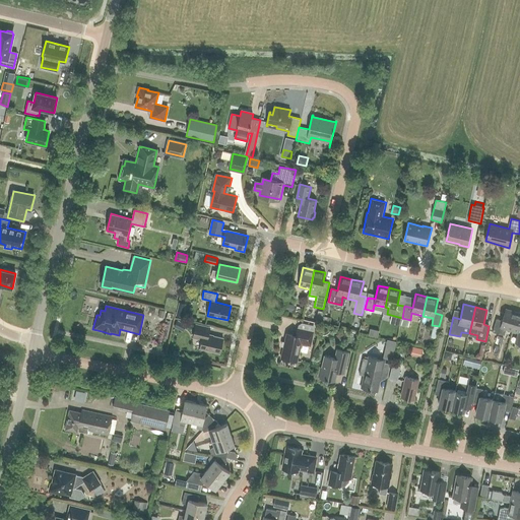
[(513,331),(518,313),(506,309),(503,319),(501,320),(497,319),(493,332),(504,335),(506,329),(513,331)]
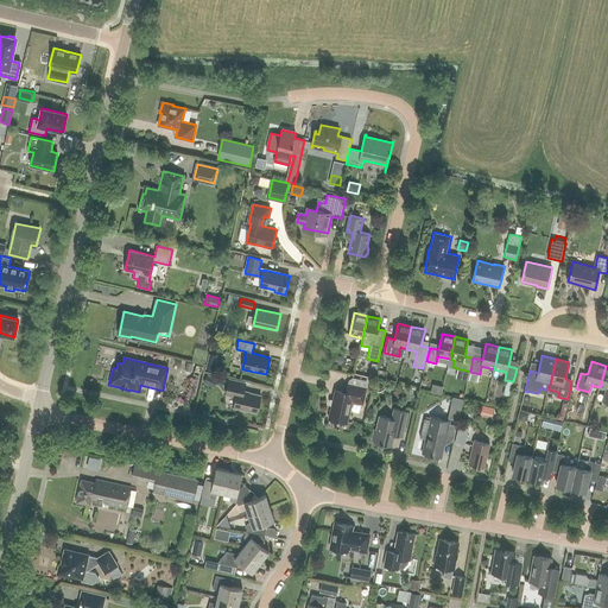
[(470,372),(468,381),(477,384),(480,374),(470,372)]
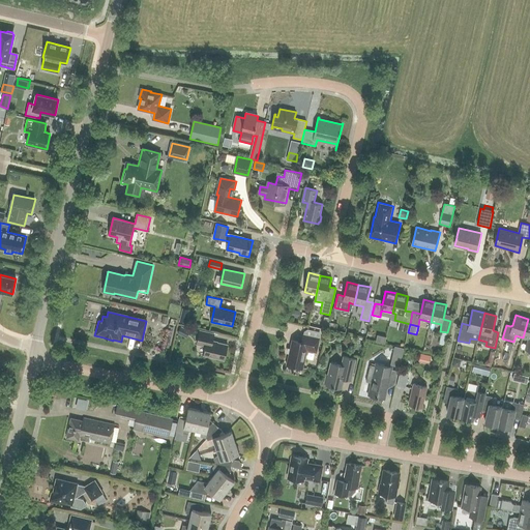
[(190,330),(181,326),(177,333),(186,337),(190,330)]
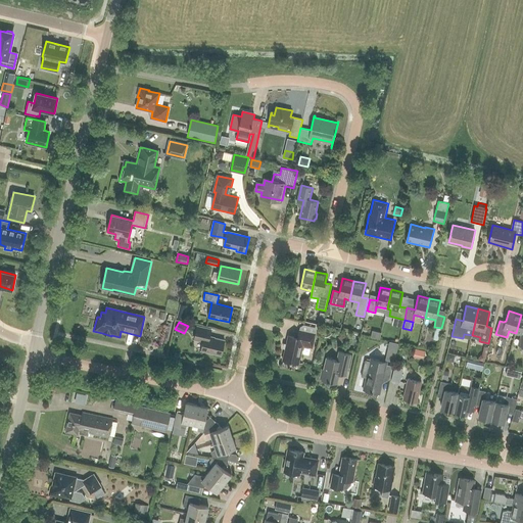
[(313,347),(316,333),(317,328),(303,325),(300,327),(297,338),(288,336),(283,360),(299,364),(303,345),(313,347)]
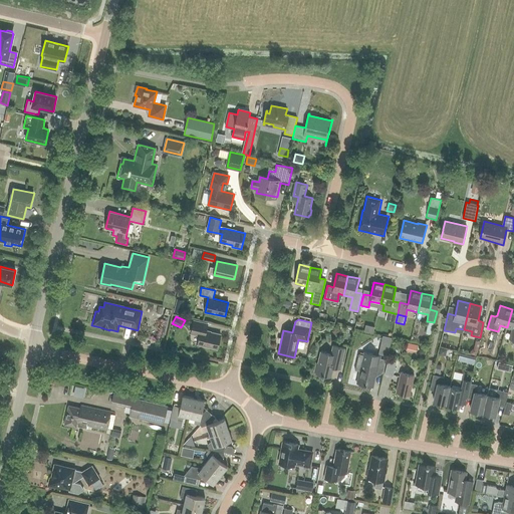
[(217,349),(221,334),(206,331),(208,323),(194,320),(191,333),(200,335),(198,344),(217,349)]
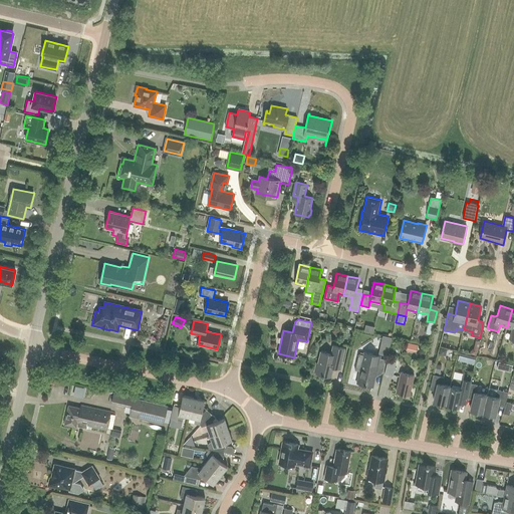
[(406,340),(412,337),(409,332),(403,335),(406,340)]
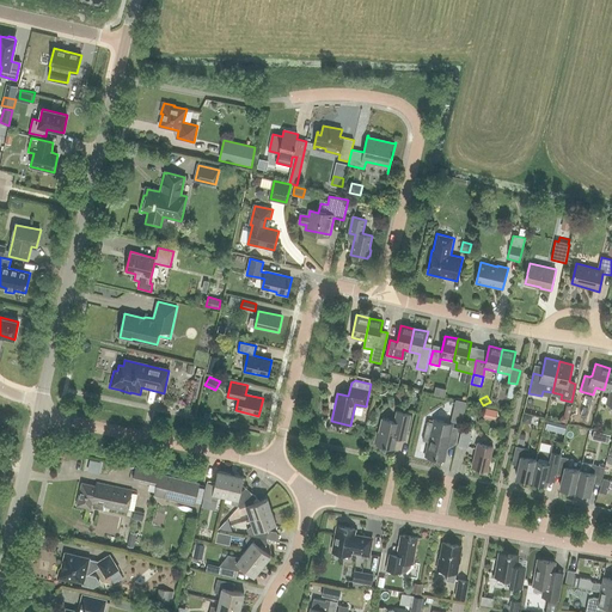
[(499,417),(501,409),(490,407),(488,415),(499,417)]
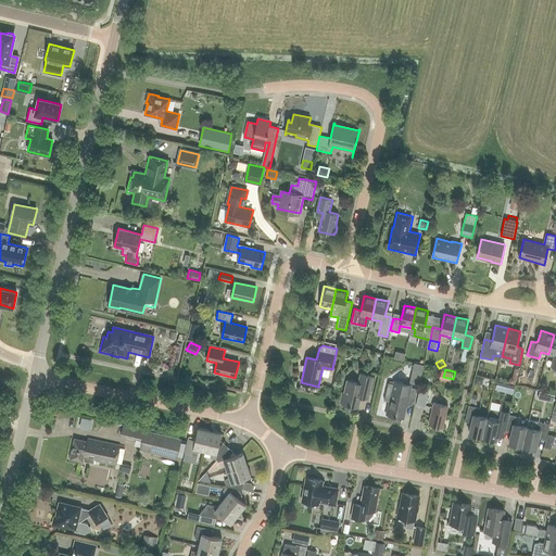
[(368,399),(374,377),(361,374),(358,383),(348,381),(344,393),(342,393),(340,402),(342,402),(342,404),(358,408),(361,397),(368,399)]
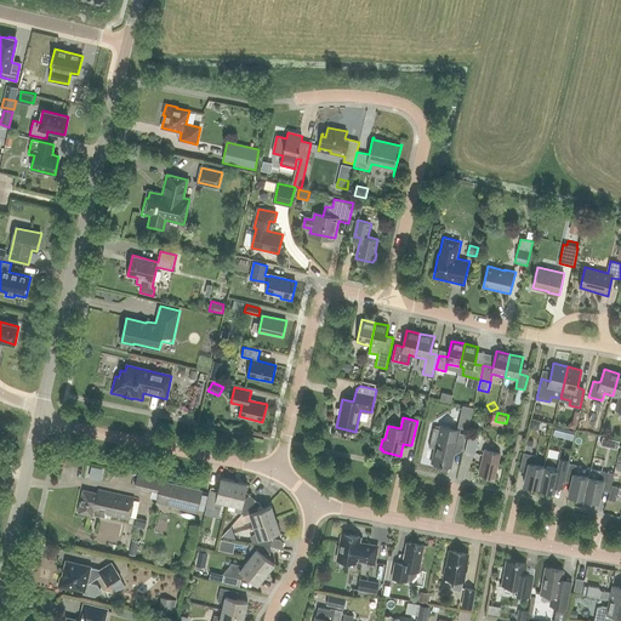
[(468,429),(471,420),(460,417),(457,427),(468,429)]
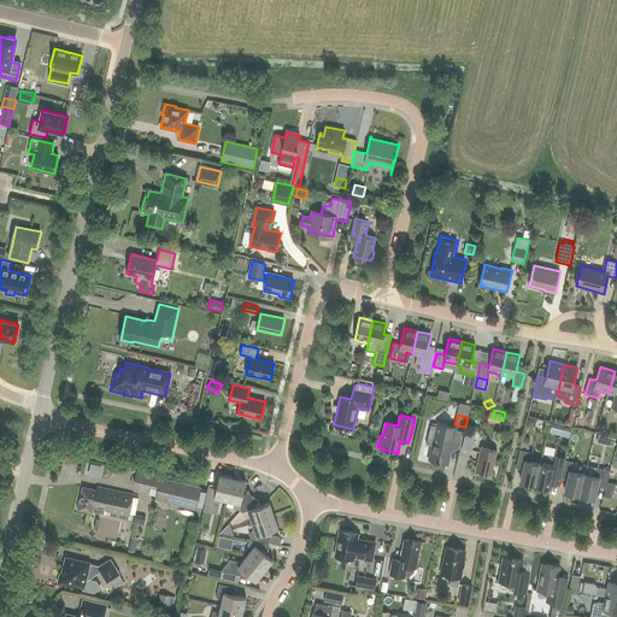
[(456,427),(438,423),(436,425),(432,424),(427,445),(428,444),(434,445),(430,459),(429,459),(428,460),(448,464),(447,463),(452,445),(460,447),(464,433),(456,430),(456,427)]
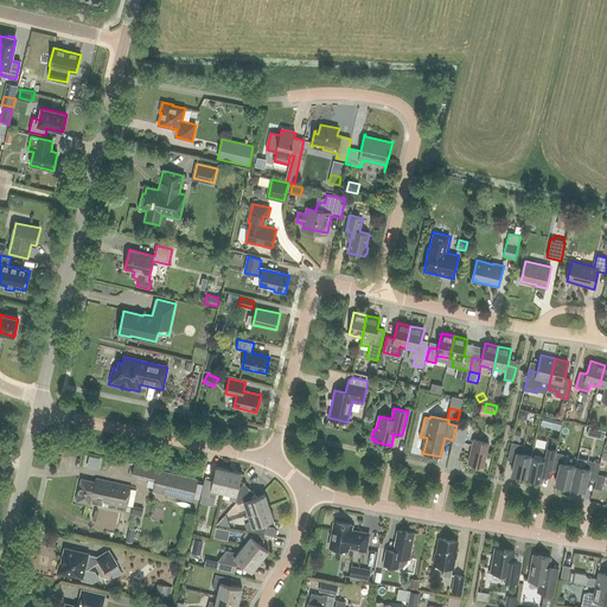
[(543,416),(541,426),(560,430),(562,421),(543,416)]
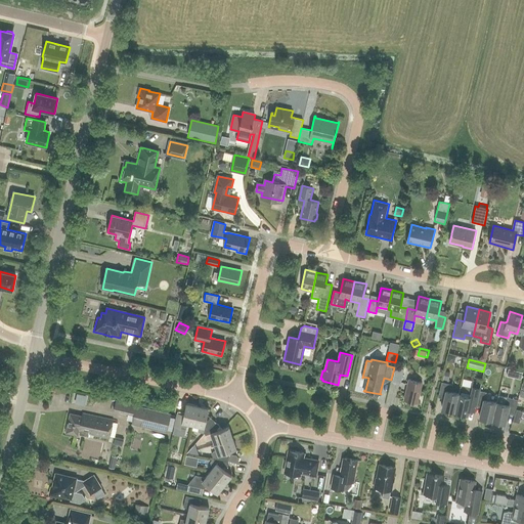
[(400,384),(404,369),(395,367),(392,382),(400,384)]
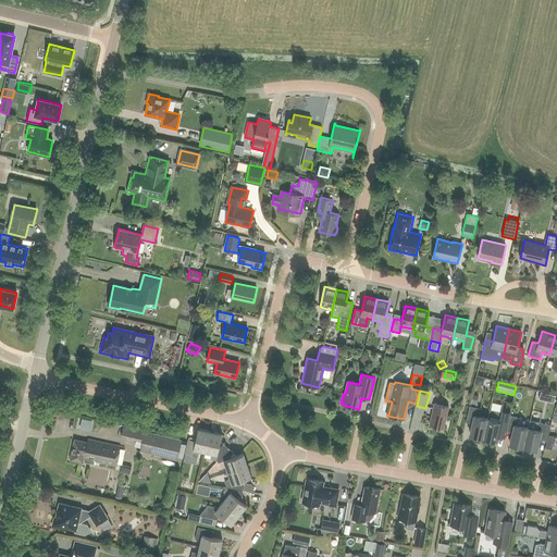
[(546,401),(548,394),(541,393),(539,399),(546,401)]
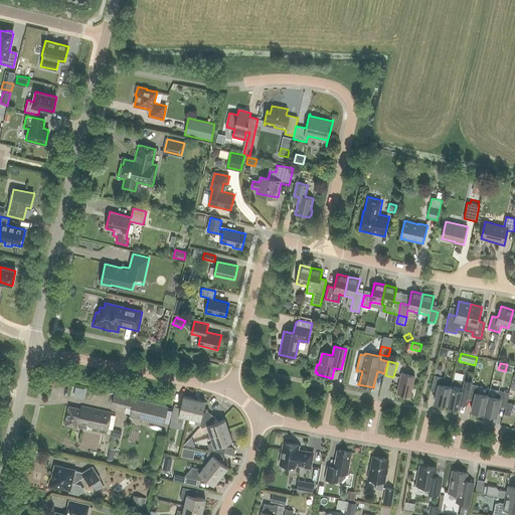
[(410,396),(414,376),(402,373),(397,393),(410,396)]
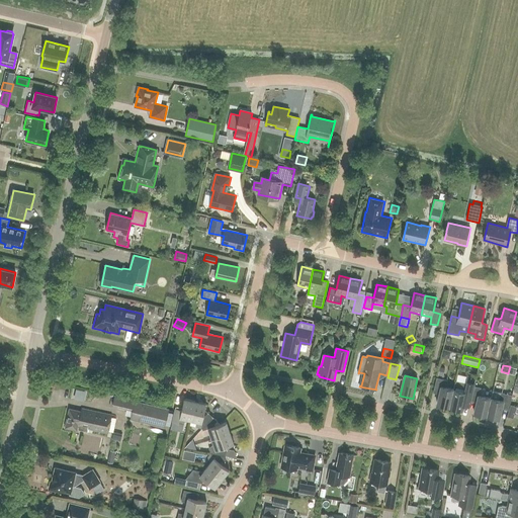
[(449,407),(453,390),(446,387),(447,380),(437,377),(434,391),(440,392),(437,404),(449,407)]
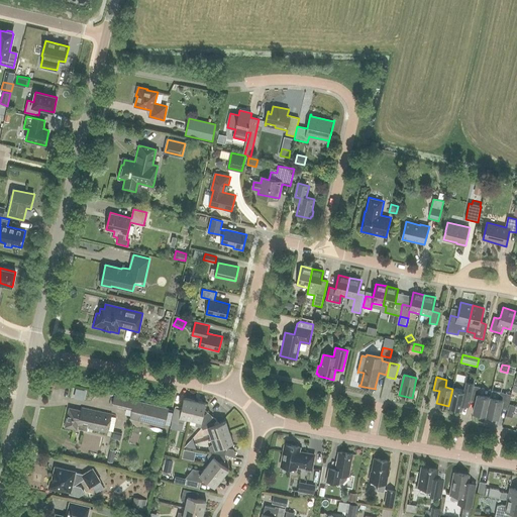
[(471,398),(472,394),(473,386),(467,385),(467,384),(454,381),(452,389),(448,406),(461,409),(463,397),(471,398)]
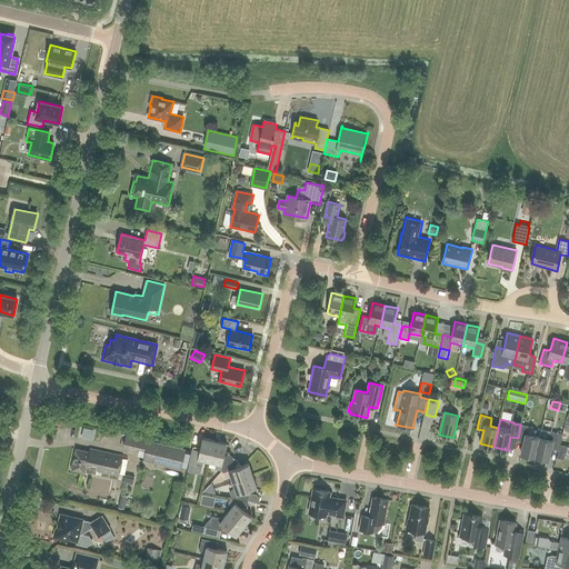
[(539,437),(531,435),(533,428),(520,425),(519,433),(518,438),(525,440),(521,453),(535,457),(539,437)]
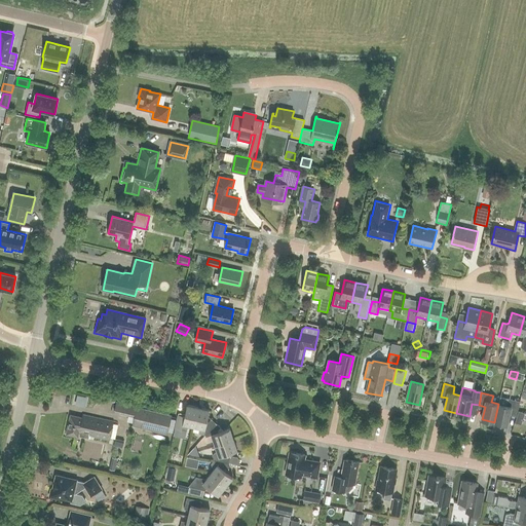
[(80,395),(79,404),(87,405),(89,397),(80,395)]
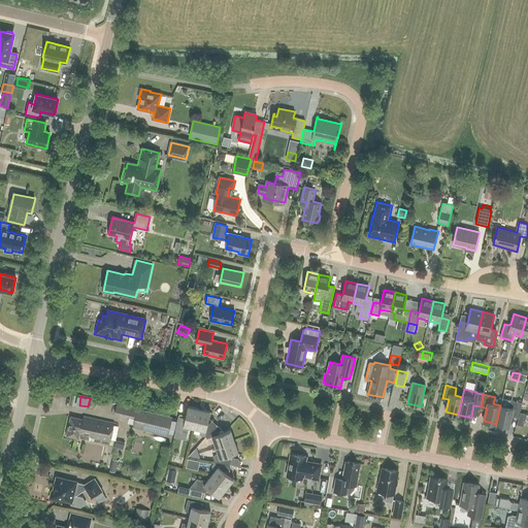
[(500,405),(496,424),(508,427),(512,414),(519,416),(522,403),(509,400),(502,399),(500,405)]
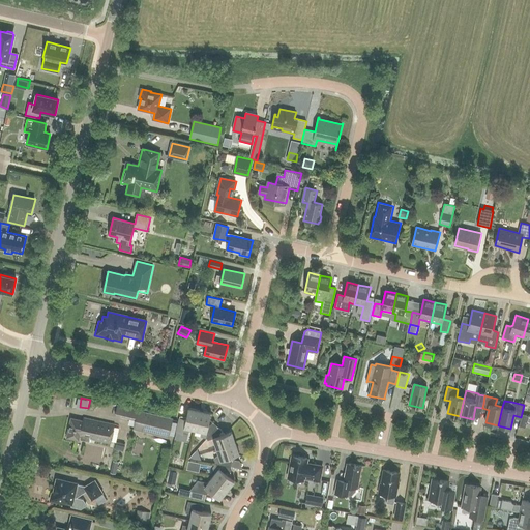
[(169,438),(173,419),(138,410),(117,406),(115,415),(136,420),(134,429),(169,438)]
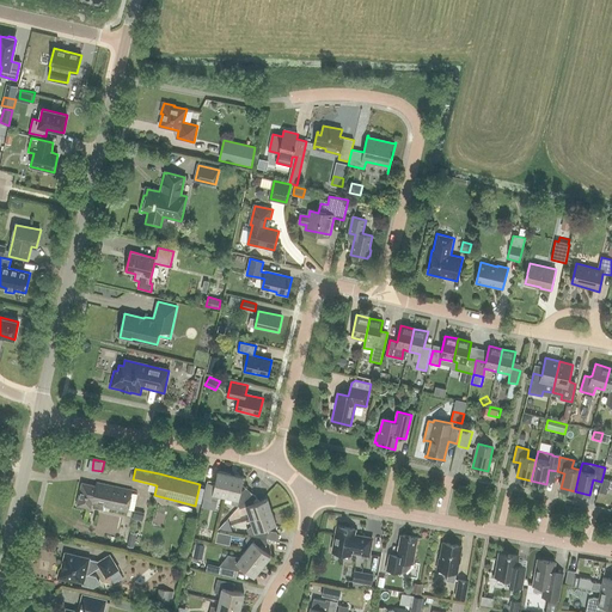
[(219,495),(226,496),(231,475),(218,471),(218,472),(215,484),(208,483),(204,499),(218,501),(219,495)]
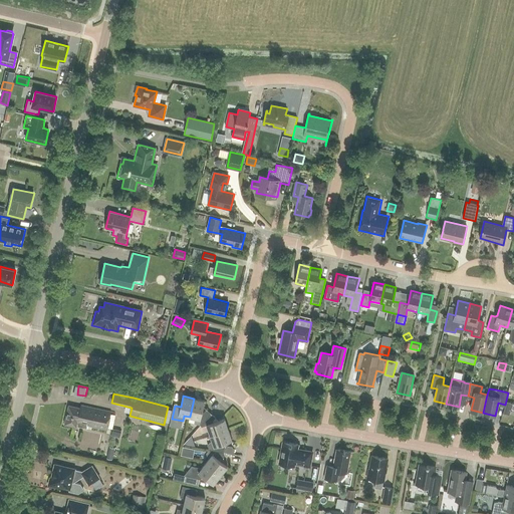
[(205,401),(194,399),(190,417),(196,419),(195,424),(201,425),(212,414),(207,410),(204,413),(202,412),(205,401)]
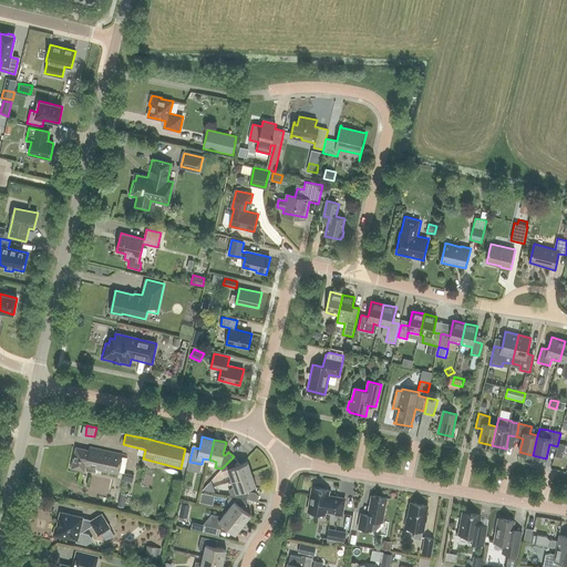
[(562,457),(566,445),(559,443),(555,455),(562,457)]
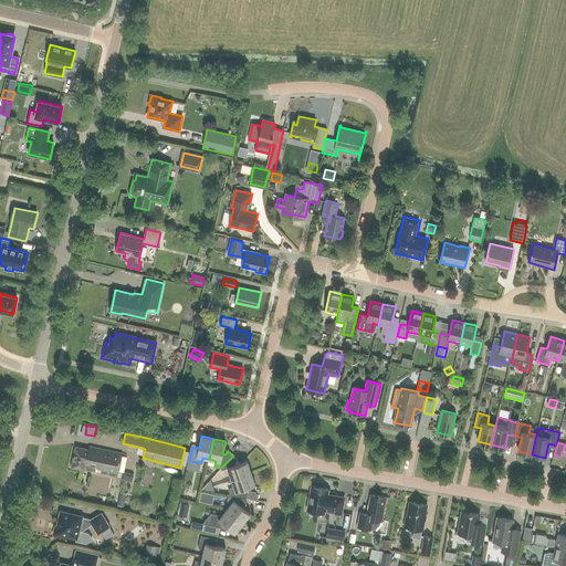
[(123,453),(90,447),(88,449),(75,447),(71,468),(84,470),(95,472),(95,469),(118,473),(123,453)]
